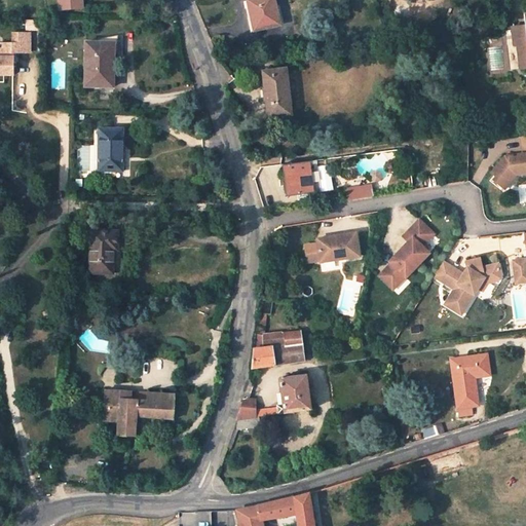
[(59,0),(60,9),(81,8),(80,0),(59,0)]
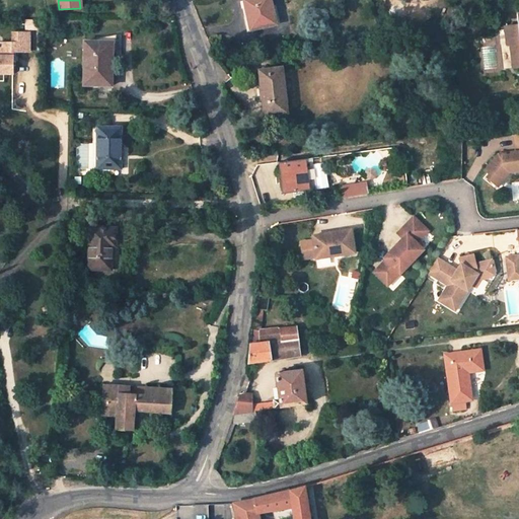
[(245,20),(245,35),(275,32),(273,4),(249,6),(250,19),(245,20)]
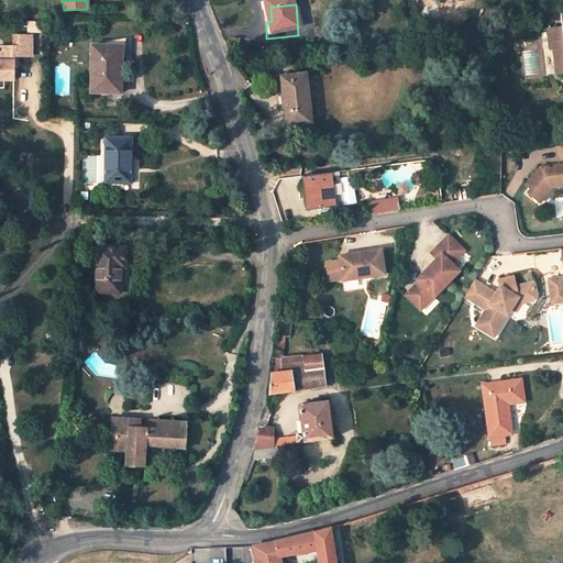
[(562,13),(559,14),(561,28),(562,28),(562,40),(550,41),(551,47),(554,47),(558,74),(562,73),(562,13)]
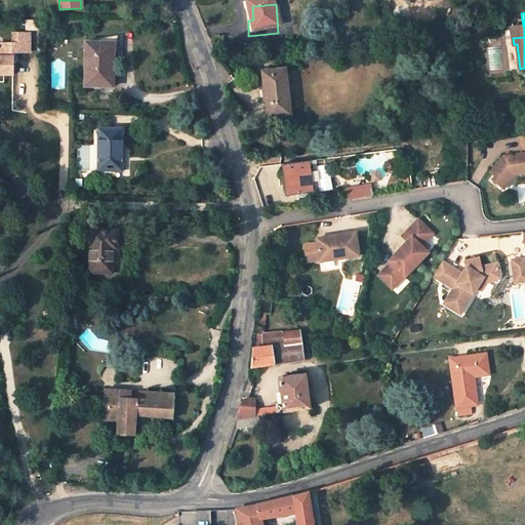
[(512,27),(513,38),(524,37),(524,26),(523,26),(512,27)]
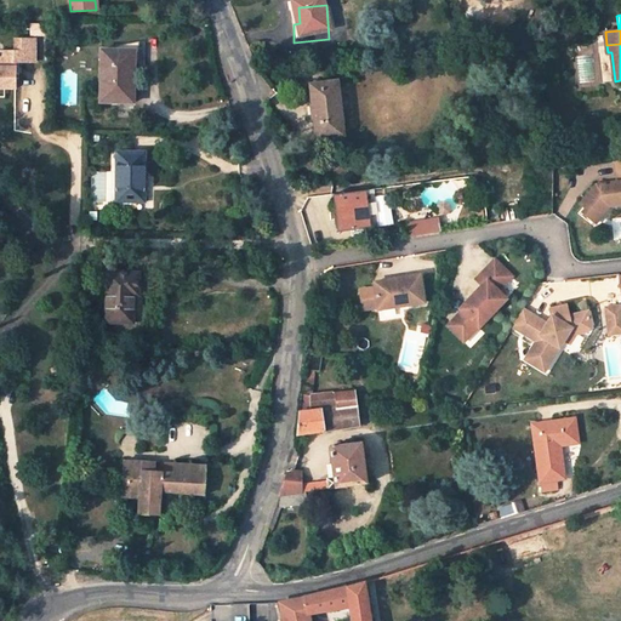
[(39,62),(39,39),(20,39),(20,51),(7,50),(6,58),(0,57),(0,86),(18,87),(20,73),(17,73),(17,67),(20,67),(20,62),(39,62)]
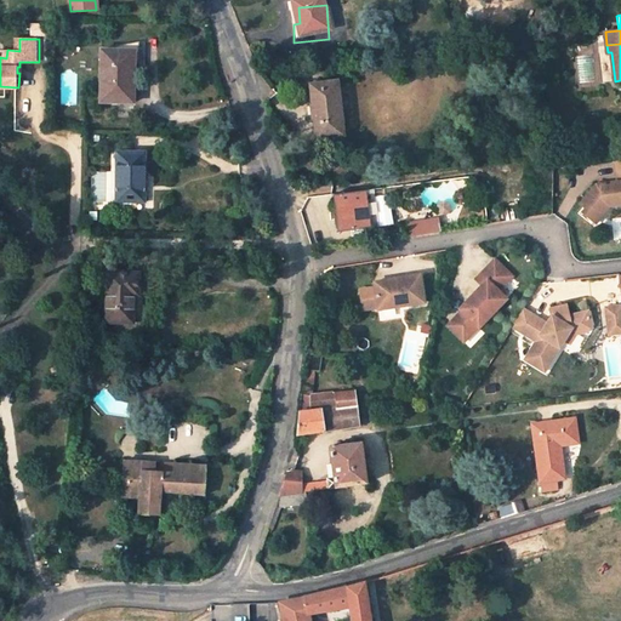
[(119,55),(103,55),(104,104),(136,104),(137,74),(147,74),(147,56),(141,56),(142,46),(119,51),(119,55)]
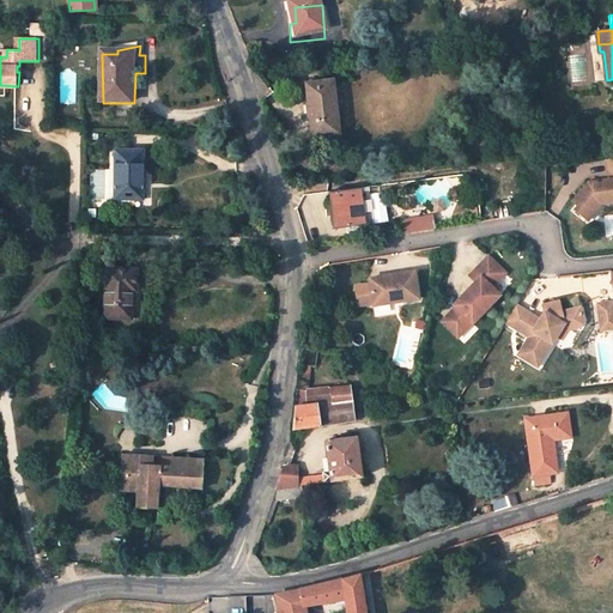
[(329,74),(304,78),(311,134),(338,131),(329,74)]
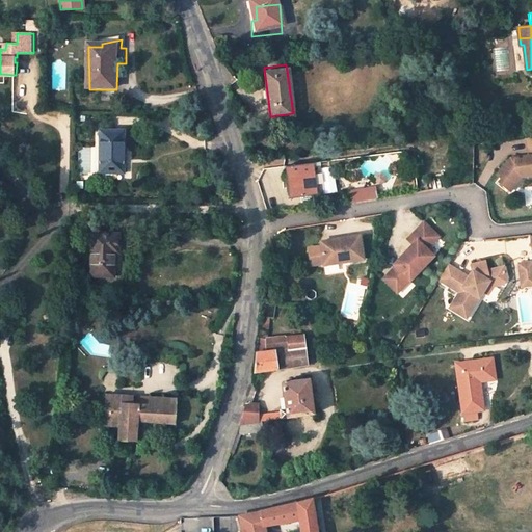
[(127,134),(103,134),(103,175),(126,175),(127,134)]
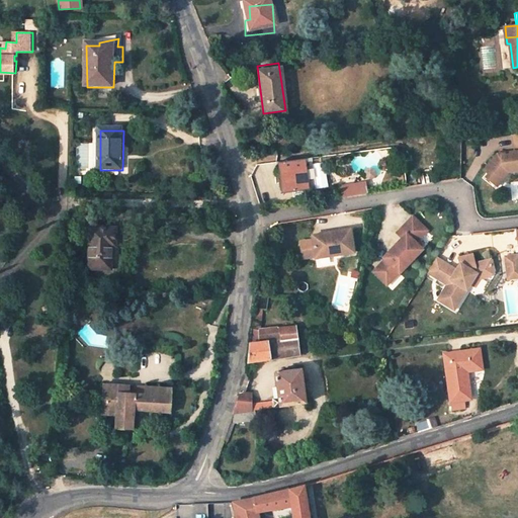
[(517,133),(513,135),(515,150),(497,152),(485,168),(489,171),(492,173),(495,170),(499,174),(504,174),(508,169),(517,167),(517,133)]
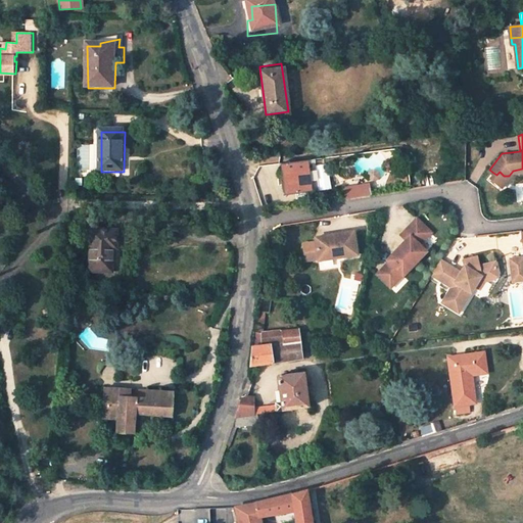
[(308,160),(282,163),(285,194),(312,190),(308,160)]
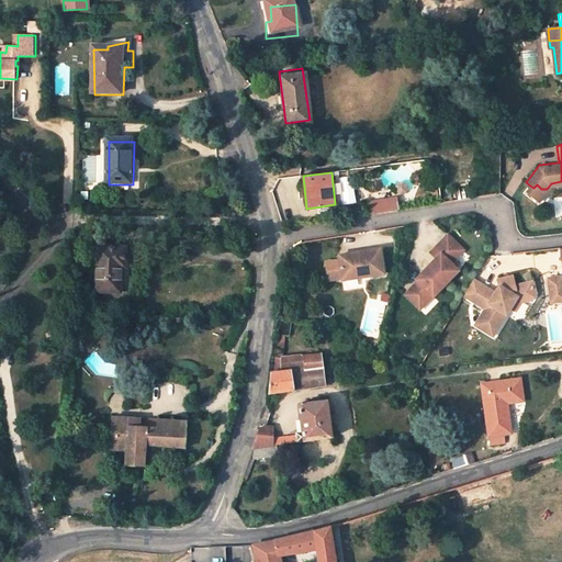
[(538,201),(547,189),(541,189),(537,184),(534,188),(530,186),(526,191),(538,201)]
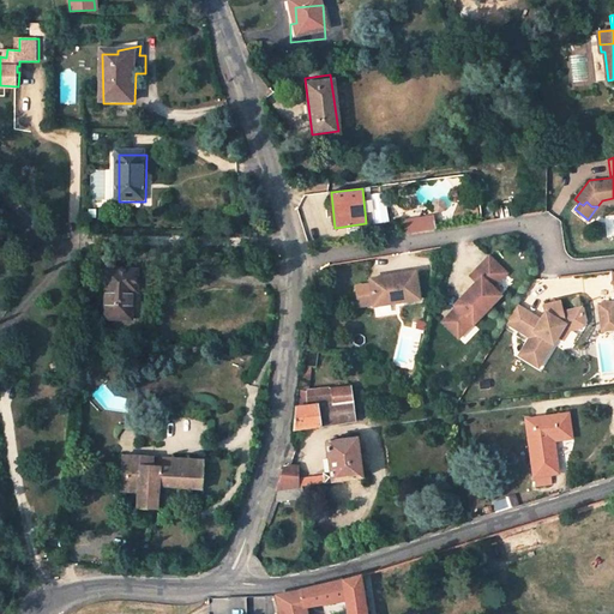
[(402,222),(403,234),(433,228),(431,217),(402,222)]
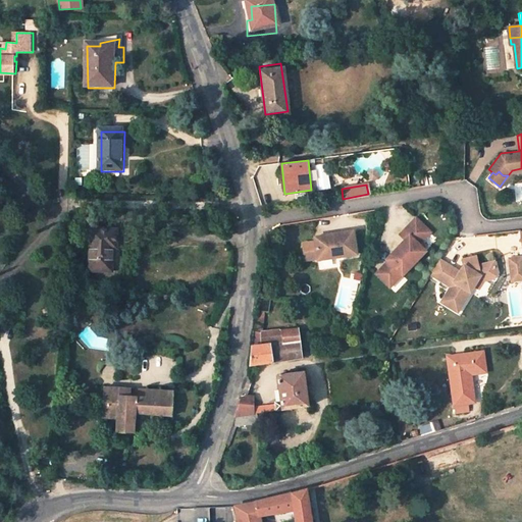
[(428,230),(415,218),(401,233),(405,238),(403,240),(405,241),(386,261),(388,263),(384,266),(376,275),(386,284),(392,279),(396,282),(401,276),(402,277),(424,252),(417,246),(423,240),(421,238),(428,230)]
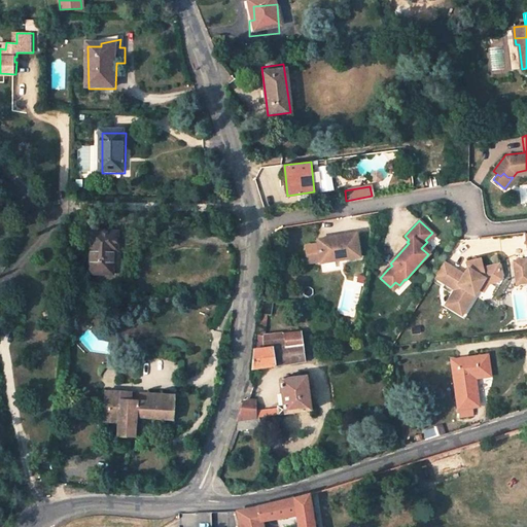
[(120,233),(94,233),(94,275),(115,275),(116,251),(119,251),(120,233)]
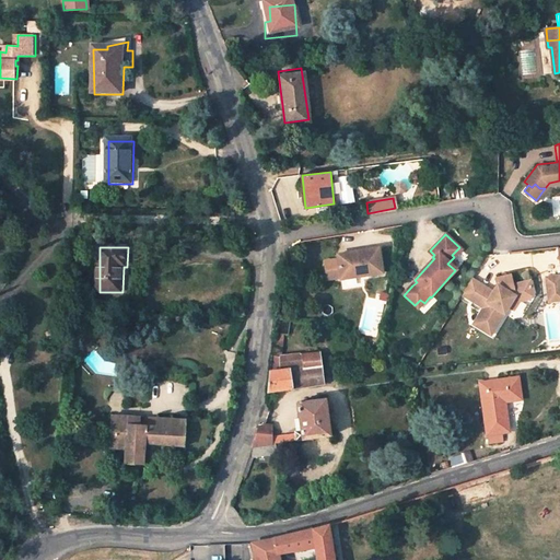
[(380,247),(339,254),(340,259),(326,261),(329,279),(342,276),(342,278),(384,271),(380,247)]
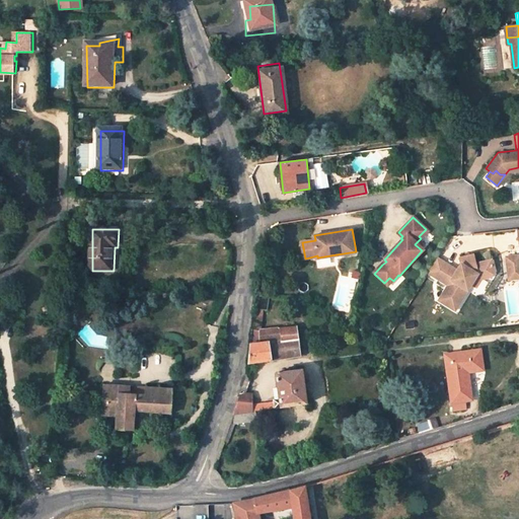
[(419,236),(421,238),(428,231),(426,229),(419,236)]
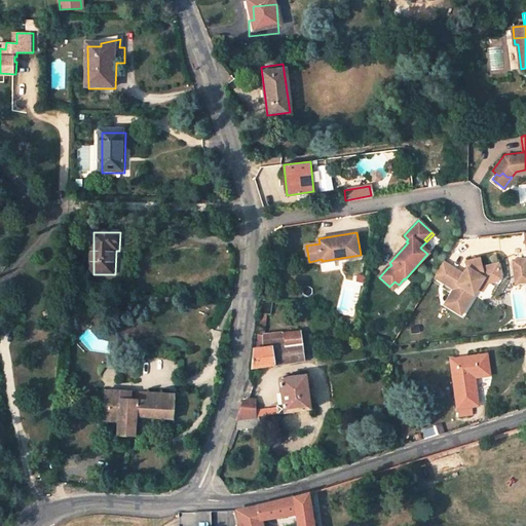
[(463,273),(444,261),(433,278),(452,290),(444,305),(462,316),(479,289),(482,291),(487,283),(495,282),(501,275),(499,263),(483,267),(482,258),(465,261),(467,269),(463,273)]
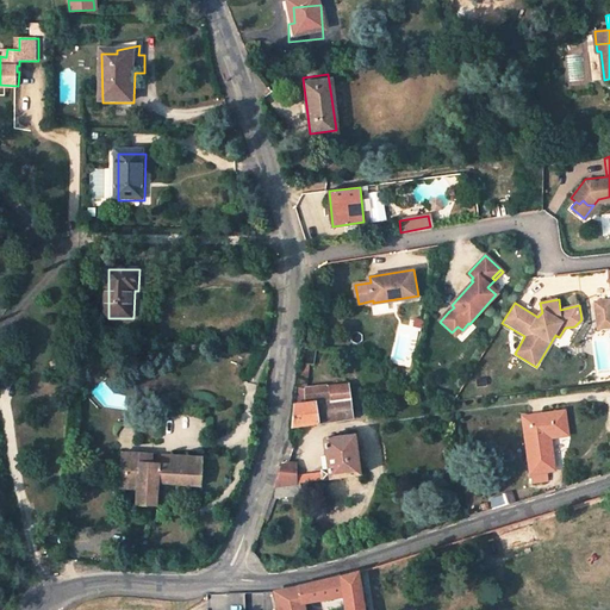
[(609,330),(609,300),(597,303),(601,331),(609,330)]
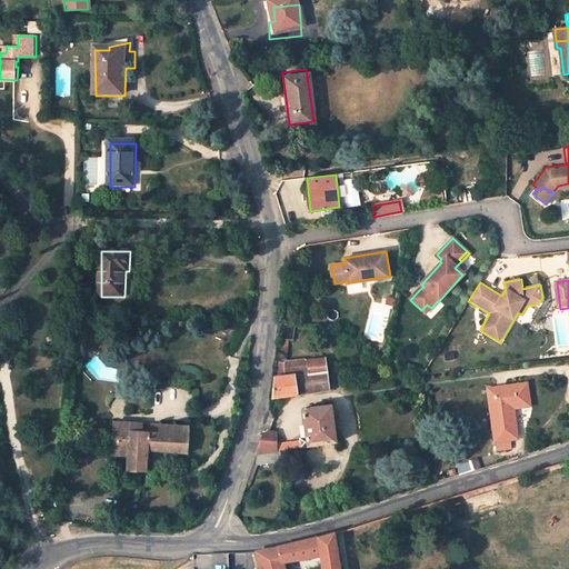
[(427,305),(421,310),(425,315),(431,308),(427,305)]
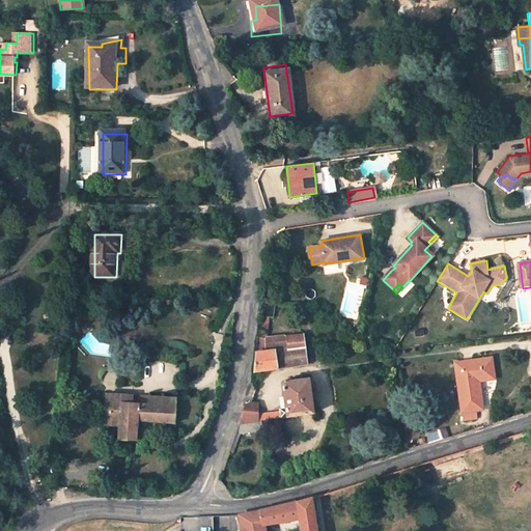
[(266,302),(263,315),(275,317),(277,305),(266,302)]
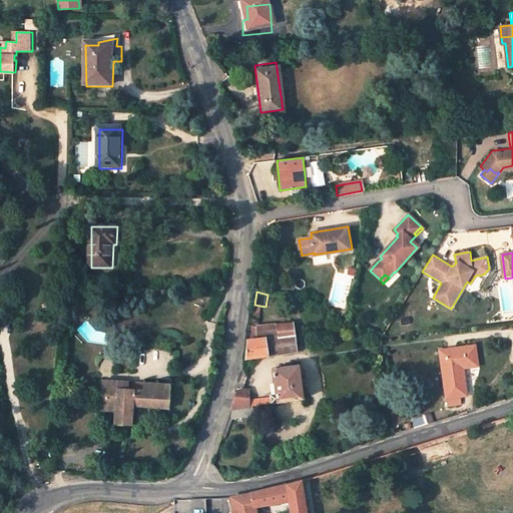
[(254,305),(251,305),(249,326),(258,327),(260,311),(265,311),(266,307),(254,305)]
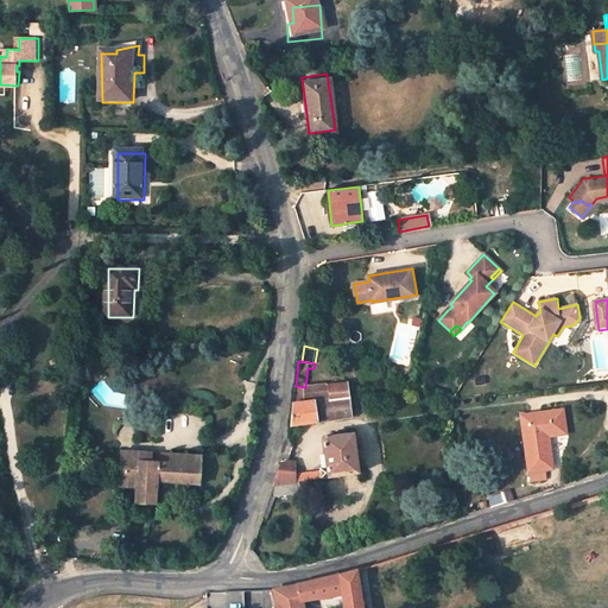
[(296,386),(293,423),(354,416),(349,381),(329,384),(330,398),(308,401),(305,387),(296,386)]
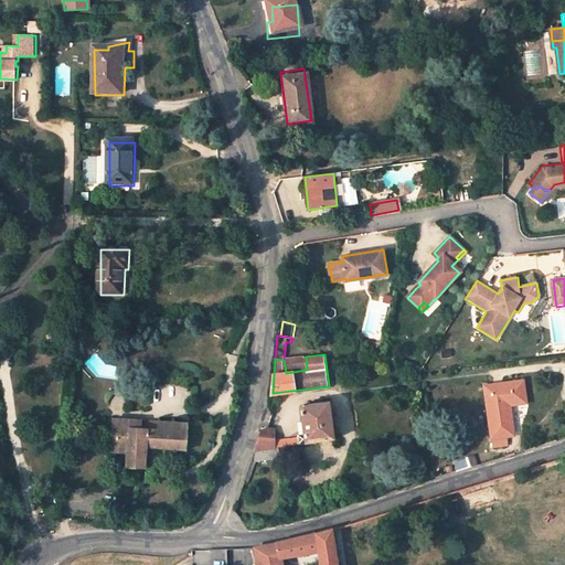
[(306,356),(284,360),(286,373),(307,370),(306,356)]
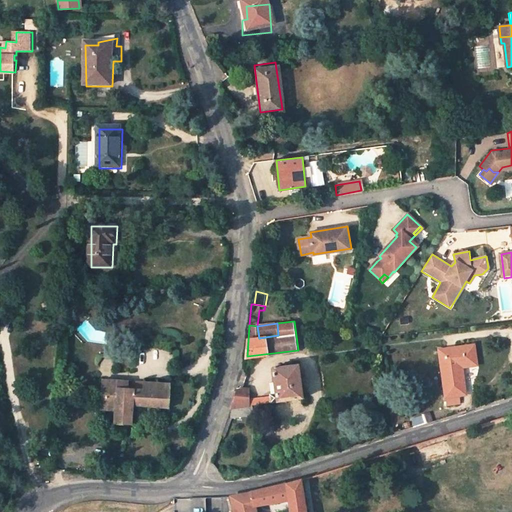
[(440,349),(448,406),(460,404),(459,394),(467,393),(463,367),(479,365),(476,344),(440,349)]
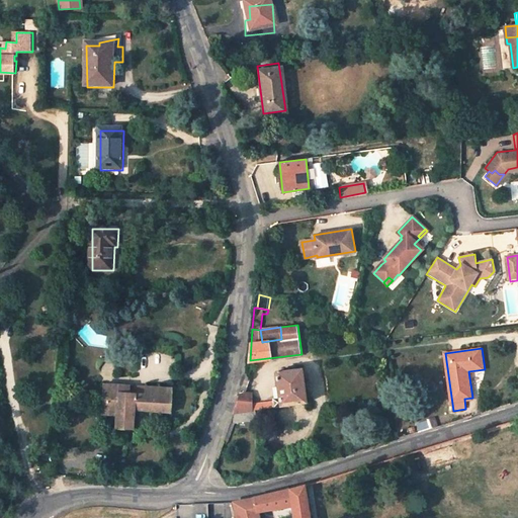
[(278,384),(280,398),(276,398),(272,399),(272,402),(272,408),(308,403),(304,369),(277,371),(278,384)]
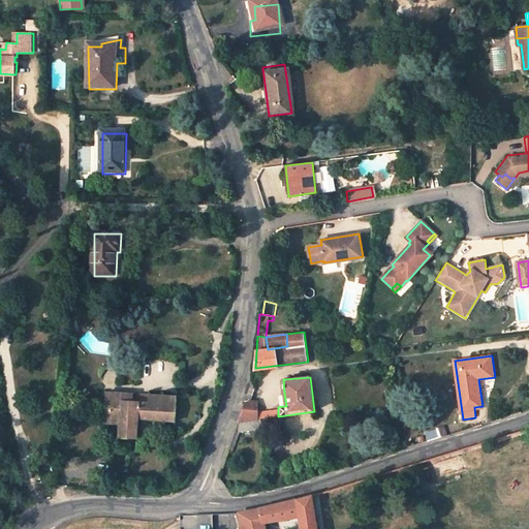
[(176,396),(107,393),(105,423),(119,423),(119,440),(138,441),(138,421),(175,423),(176,396)]
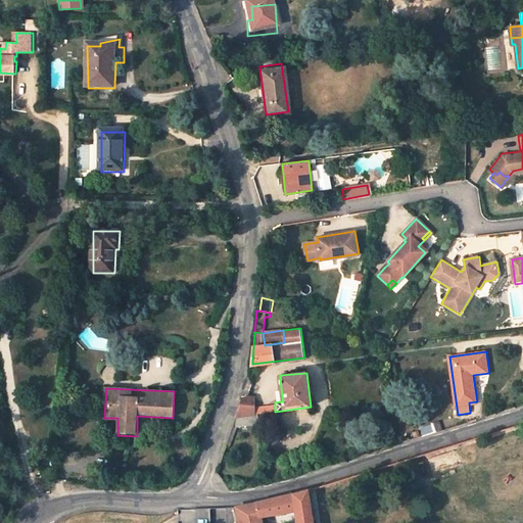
[(235,417),(259,414),(259,408),(258,397),(242,393),(235,417)]
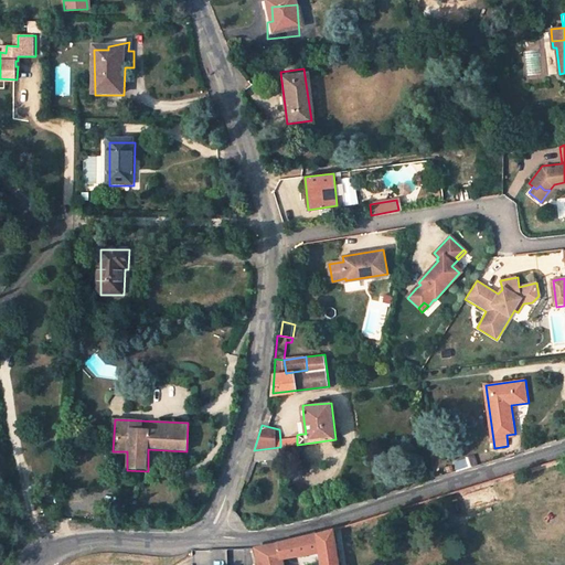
[(251,460),(249,462),(281,458),(280,447),(254,450),(251,460)]
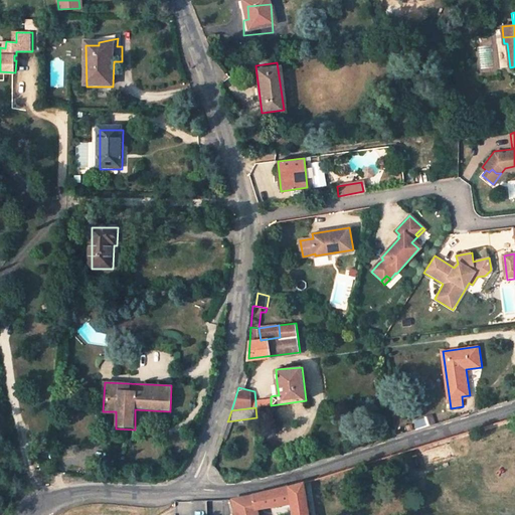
[(256,514),(255,507),(291,500),(292,514),(311,514),(309,481),(291,485),(261,494),(236,500),(205,501),(206,514),(256,514)]
